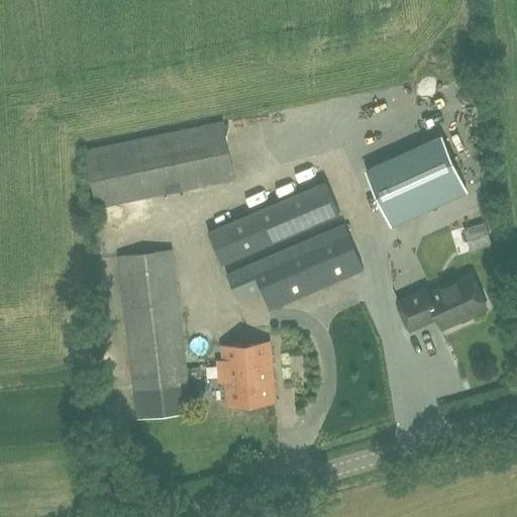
[(97,206),(234,178),(223,121),(86,149),(97,206)]
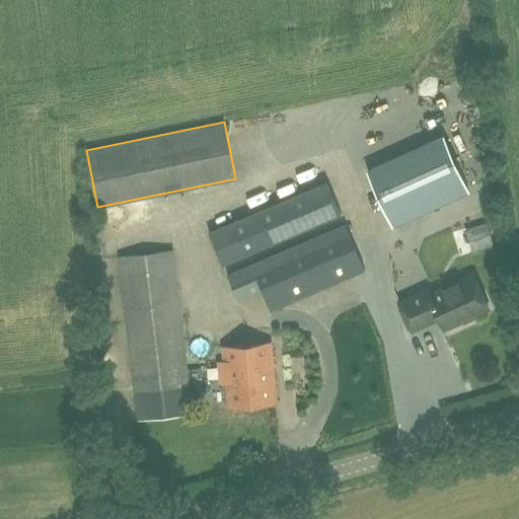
[(444,137),(368,171),(392,226),(469,192),(444,137)]
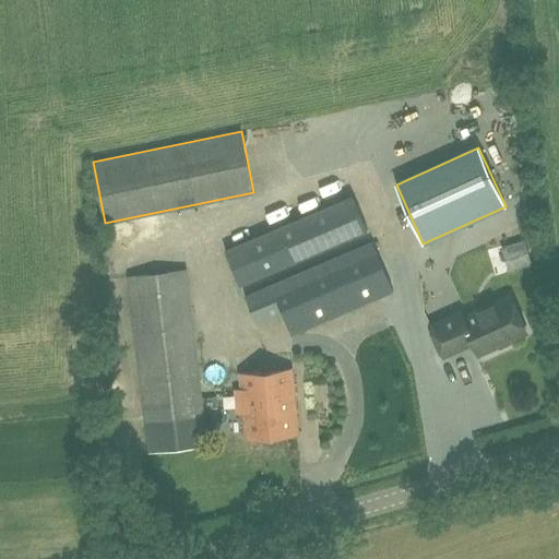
[(368,232),(353,197),(225,251),(240,285),(368,232)]
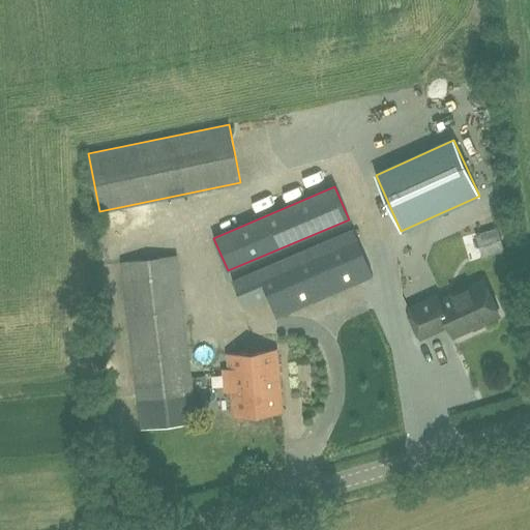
[(276,316),(373,275),(353,229),(232,281),(243,307),(268,297),(276,316)]
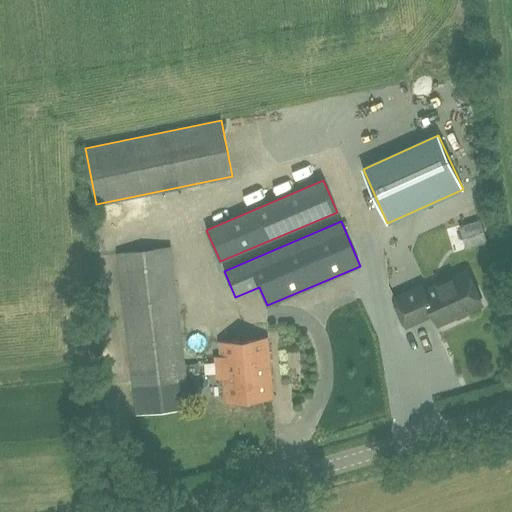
[(478,226),(463,231),(467,242),(482,237),(478,226)]
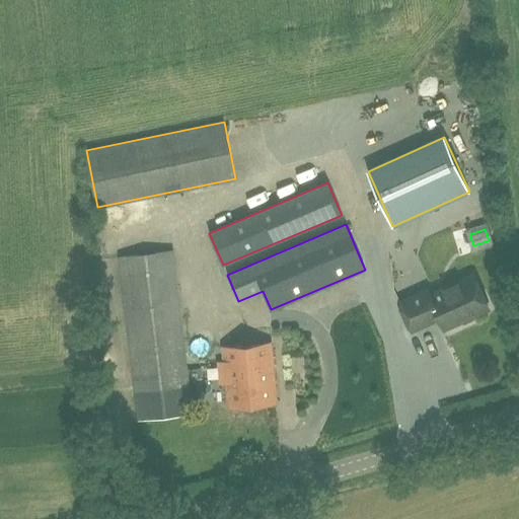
[(461,257),(472,255),(468,234),(457,236),(461,257)]
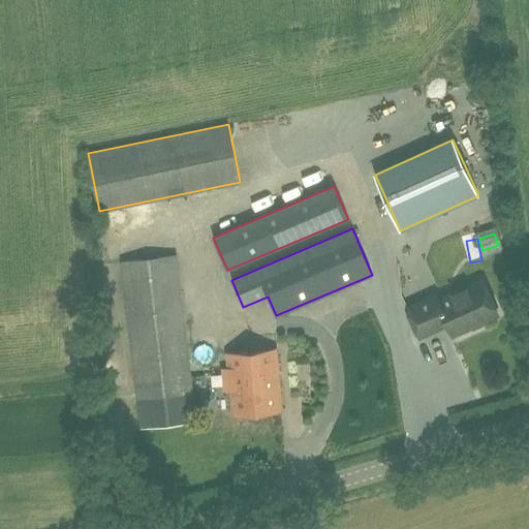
[(195,422),(192,393),(176,255),(123,261),(138,399),(143,428),(195,422)]
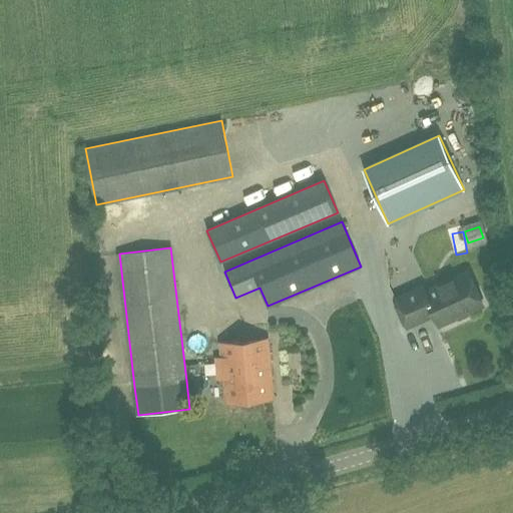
[(423,287),(395,300),(407,325),(433,313),(438,324),(482,304),(468,273),(439,286),(442,293),(428,299),(423,287)]
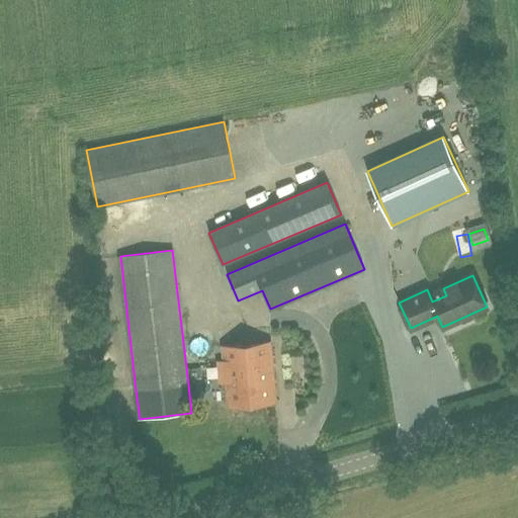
[(223,346),(224,360),(217,360),(219,383),(226,383),(227,406),(276,402),(271,342),(223,346)]
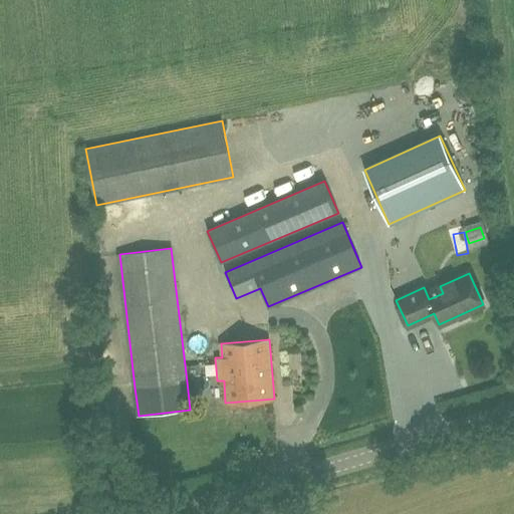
[(201,382),(204,400),(218,398),(214,379),(201,382)]
